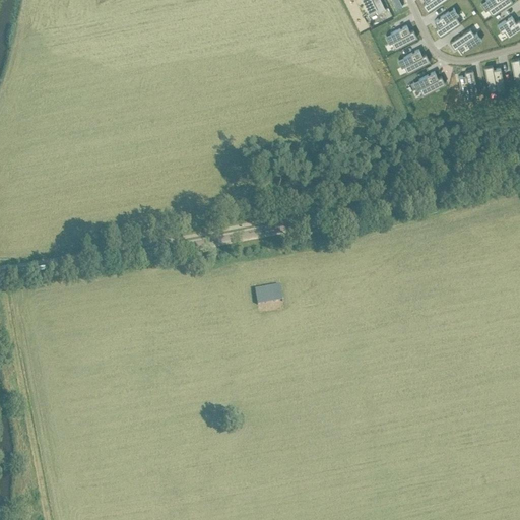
[(362,0),(369,13),(376,9),(377,13),(385,9),(380,0),(362,0)]
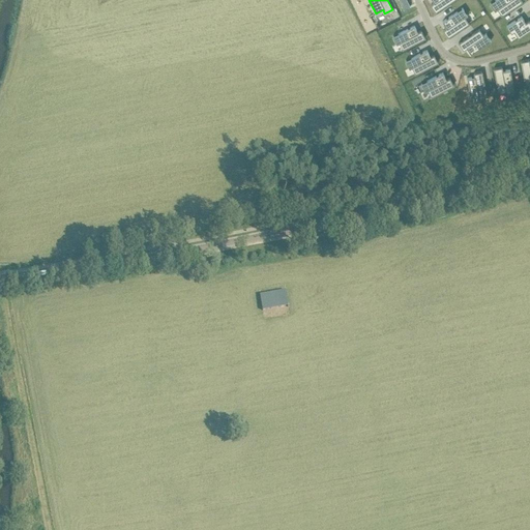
[(407,0),(399,0),(404,9),(410,6),(407,0)]
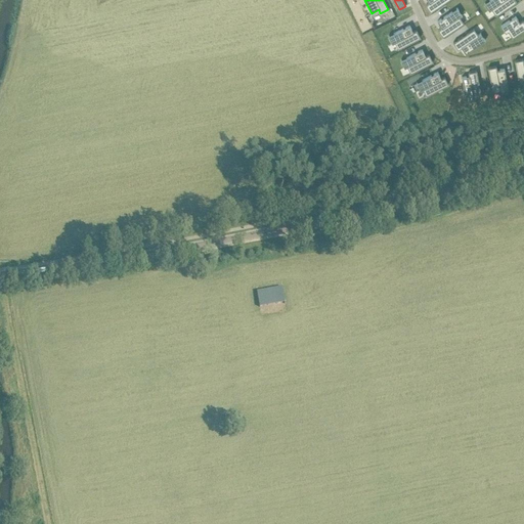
[(427,0),(429,2),(426,4),(431,11),(447,0),(427,0)]
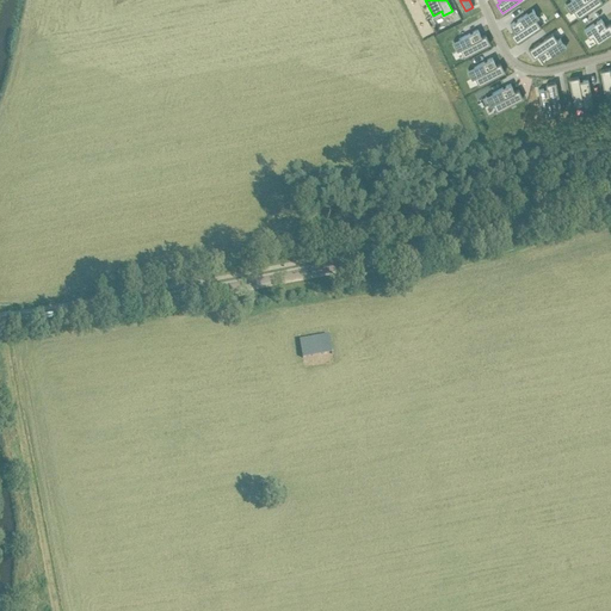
[(571,0),(565,4),(571,12),(573,11),(578,18),(603,1),(600,0),(571,0)]
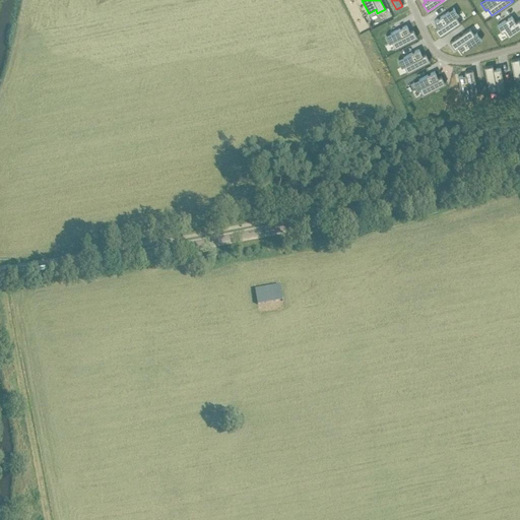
[(454,7),(434,21),(438,27),(435,29),(440,37),(460,22),(456,16),(458,14),(454,7)]
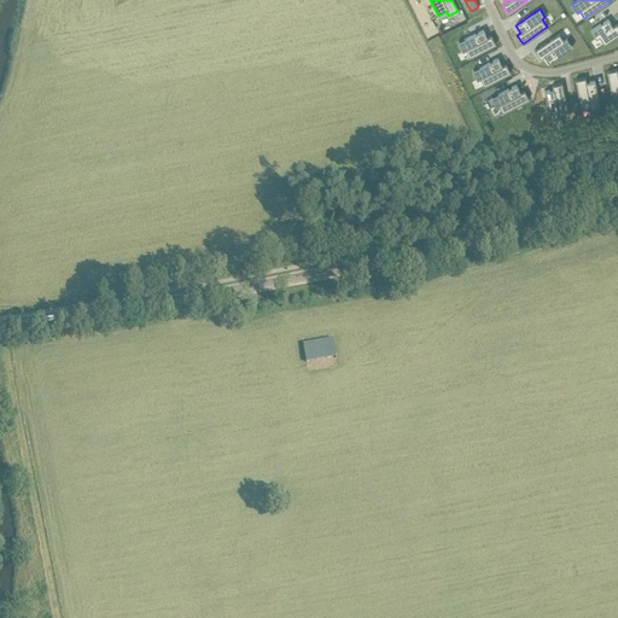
[(464,13),(456,17),(461,24),(467,21),(464,13)]
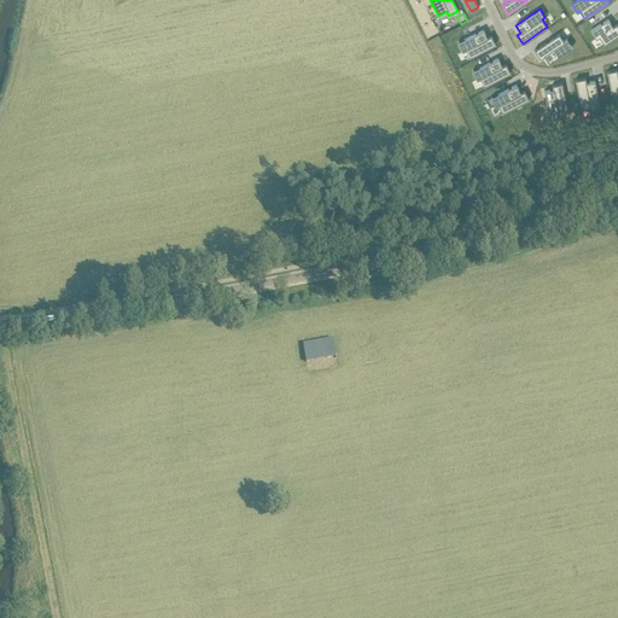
[(608,18),(590,30),(596,39),(599,36),(604,44),(617,34),(617,25),(617,23),(613,25),(608,18)]
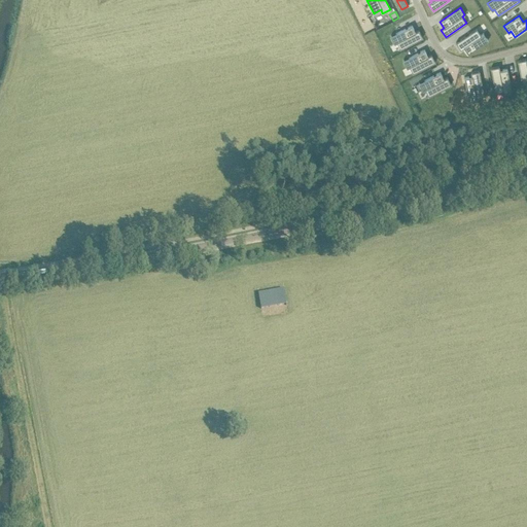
[(412,25),(390,36),(394,43),(397,42),(400,48),(423,37),(419,30),(415,32),(412,25)]
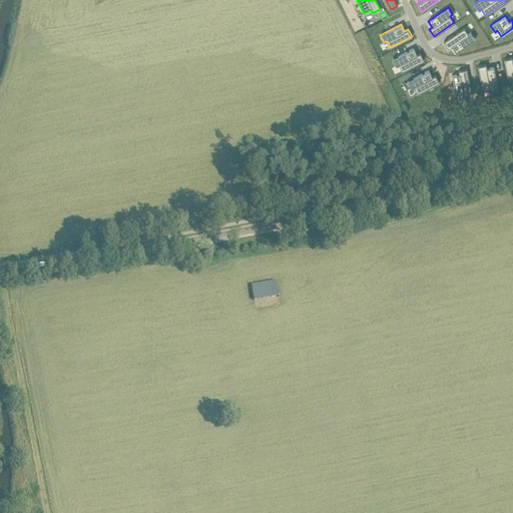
[(464,27),(444,41),(448,48),(452,46),(456,52),(475,39),(470,32),(468,34),(464,27)]
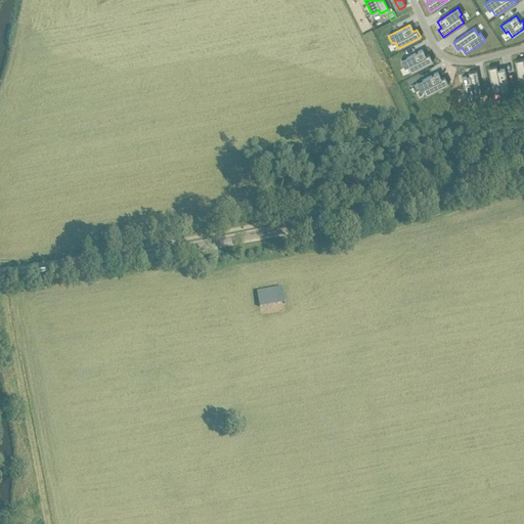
[(422,49),(400,59),(404,68),(407,67),(410,73),(433,61),(429,54),(426,55),(422,49)]
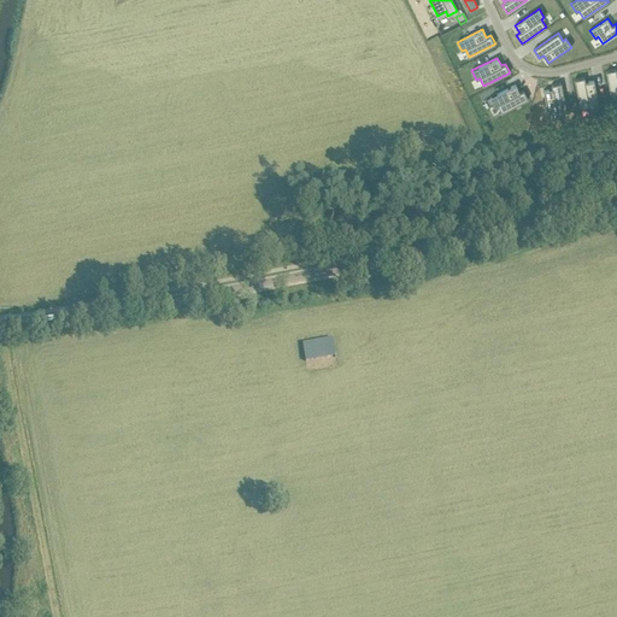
[(616,69),(606,71),(611,100),(616,98),(616,72),(616,74),(616,69)]
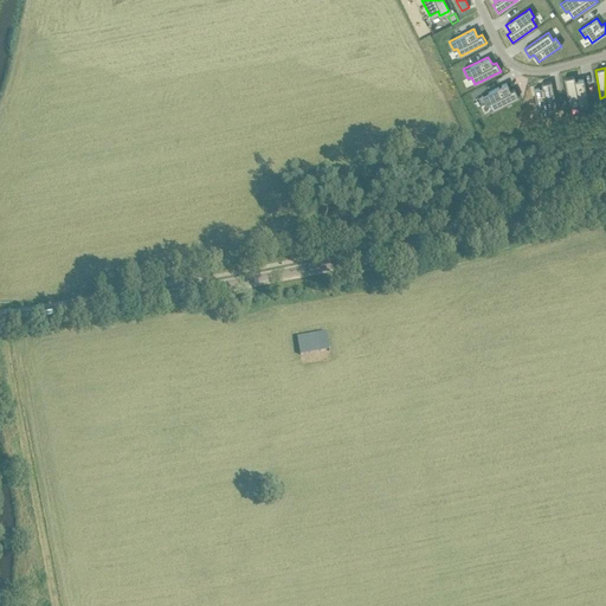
[(574,76),(565,77),(569,105),(578,104),(579,108),(588,105),(584,78),(575,81),(574,76)]
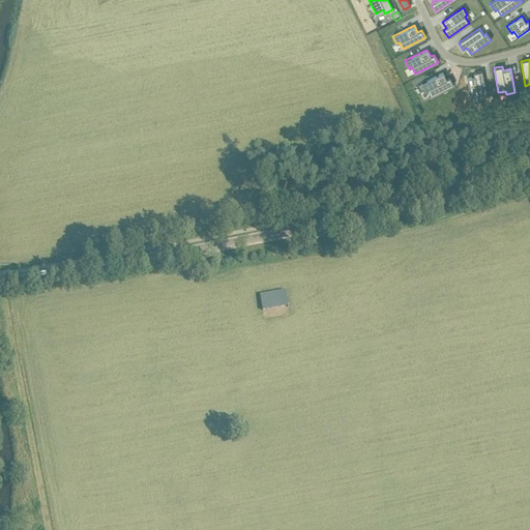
[(474,77),(467,78),(471,101),(479,100),(479,97),(487,95),(482,70),(473,72),(474,77)]
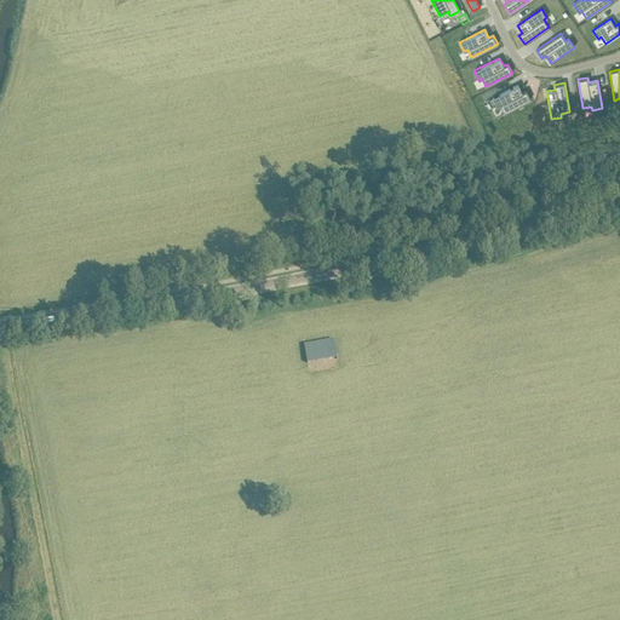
[(518,85),(493,97),(498,107),(500,105),(504,113),(530,99),(526,91),(522,92),(518,85)]
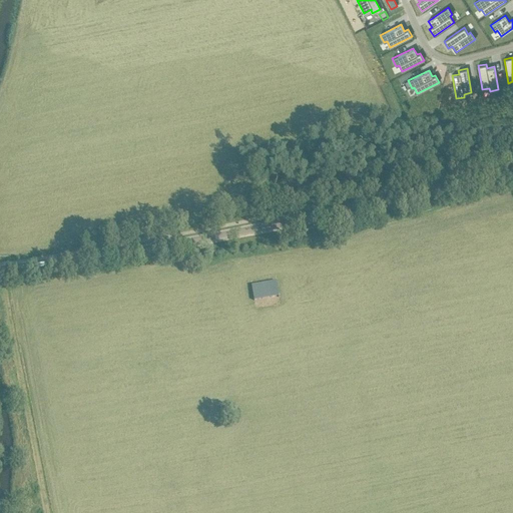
[(250,283),(251,299),(277,296),(275,280),(250,283)]
